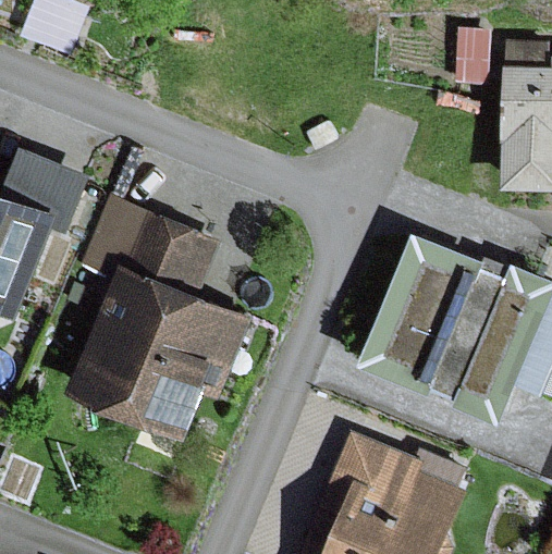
[(65,0),(33,0),(20,34),(69,53),(87,9),(65,0)]
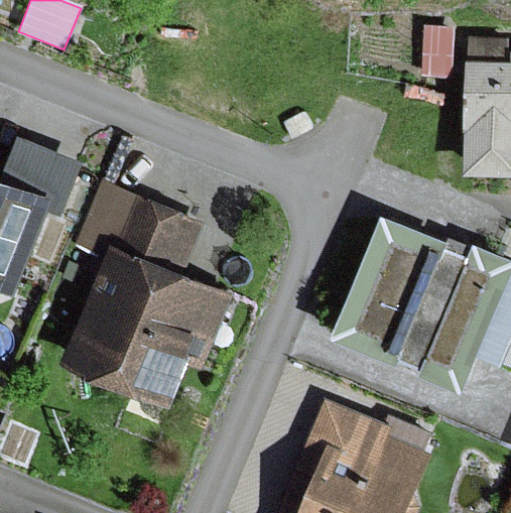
[(452,28),(421,26),(419,77),(450,78),(452,28)]
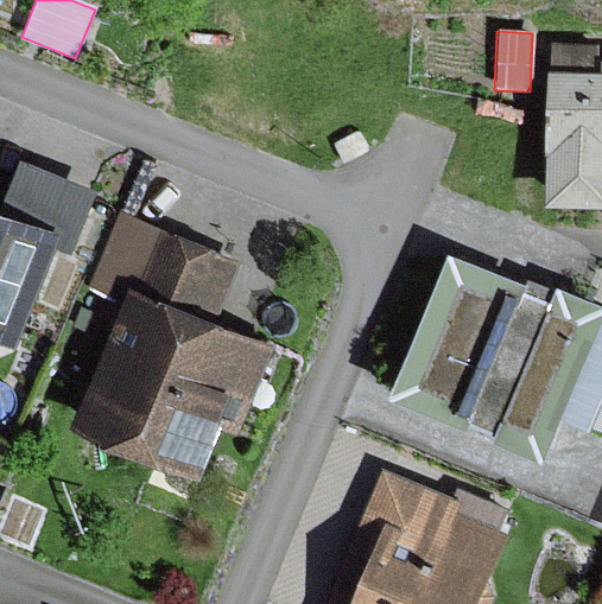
[(601,62),(601,72),(550,71),(546,208),(601,209),(601,62)]
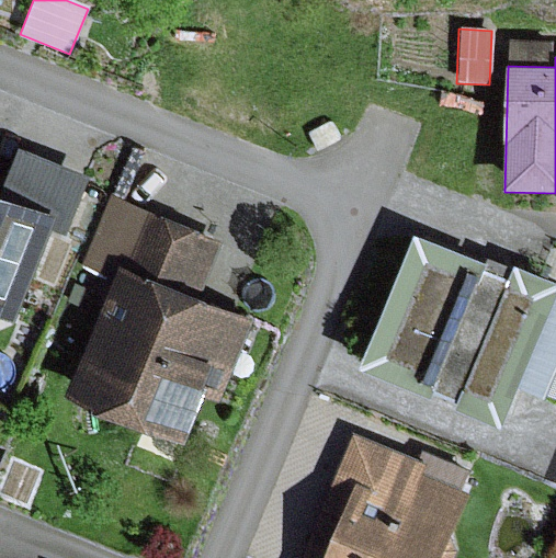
[(19,150),(3,189),(57,209),(49,228),(66,235),(88,178),(19,150)]
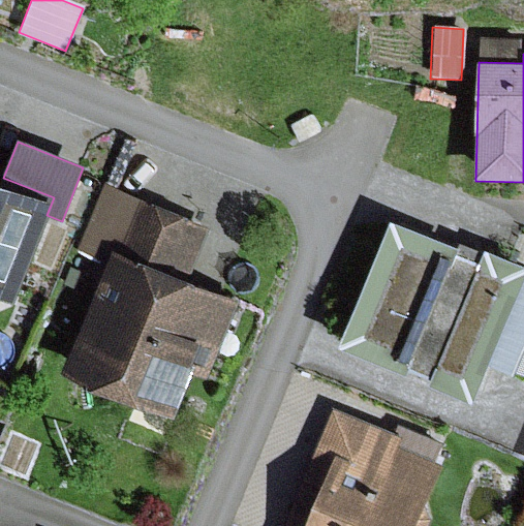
[(3,178),(0,177),(0,294),(14,300),(47,215),(54,197),(3,178)]
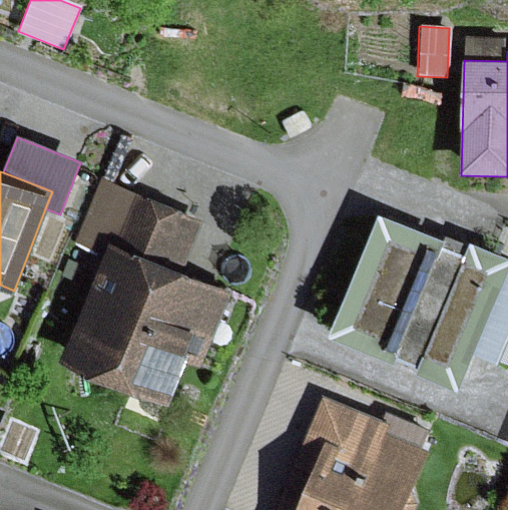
[(109,257),(134,193),(99,179),(74,242),(109,257)]
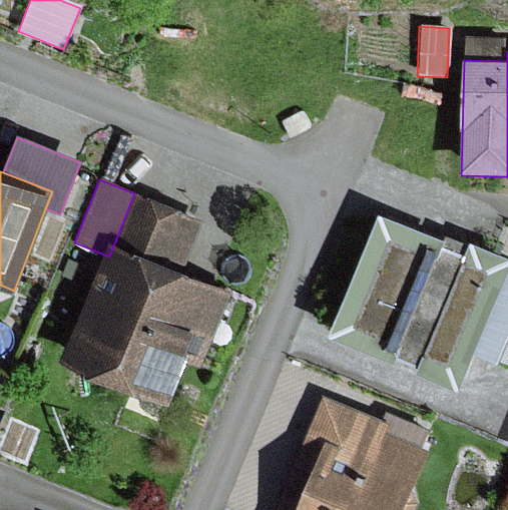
[(209,224),(134,193),(109,257),(66,361),(168,403),(187,359),(202,365),(232,291),(189,274),(209,224)]
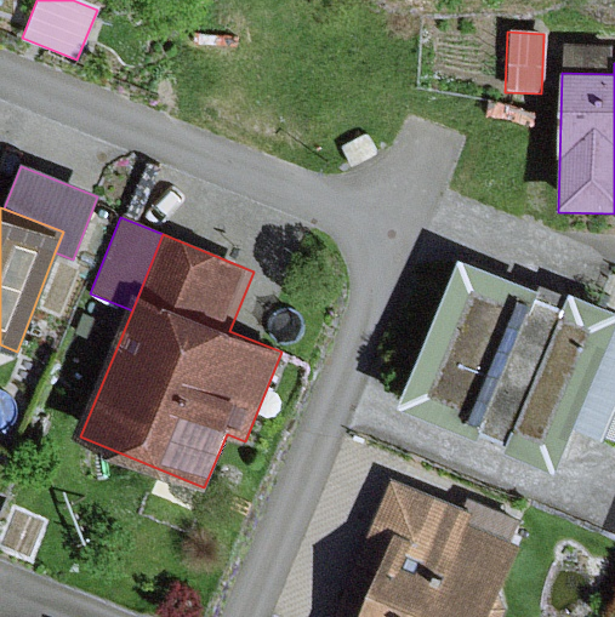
[(614,329),(614,306),(459,255),(400,404),(558,464),(614,329)]
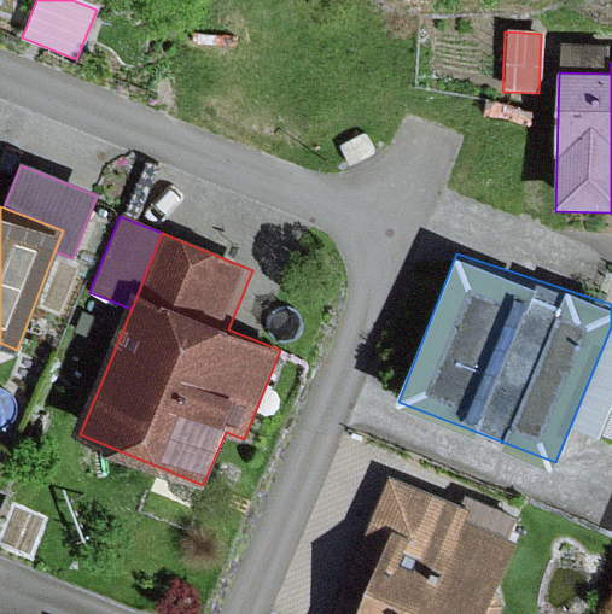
[(465,508),(383,475),(326,613),(497,613),(501,604),(494,594),(514,543),(459,521),(465,508)]
